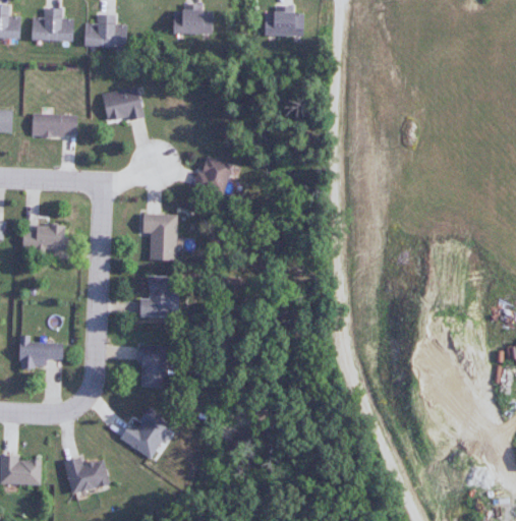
[(0,38),(20,39),(21,16),(11,16),(11,6),(0,5),(0,38)]
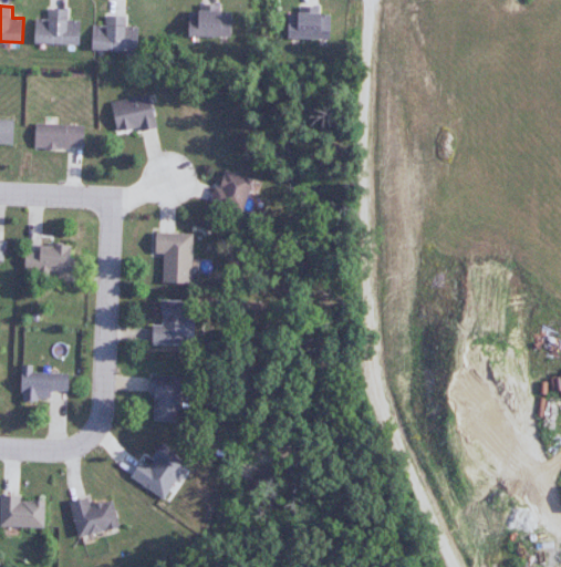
[(230,38),(230,7),(203,7),(203,11),(188,10),(188,38),(230,38)]
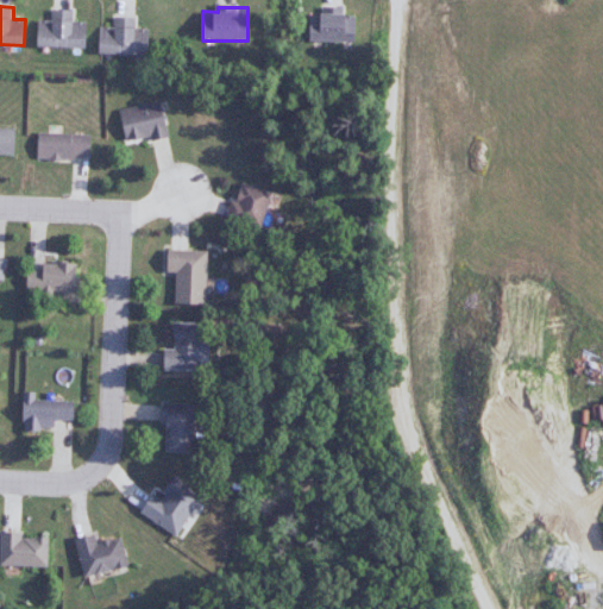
[(357,16),(346,16),(346,7),(322,7),(322,13),(309,13),(308,42),(357,43),(357,16)]
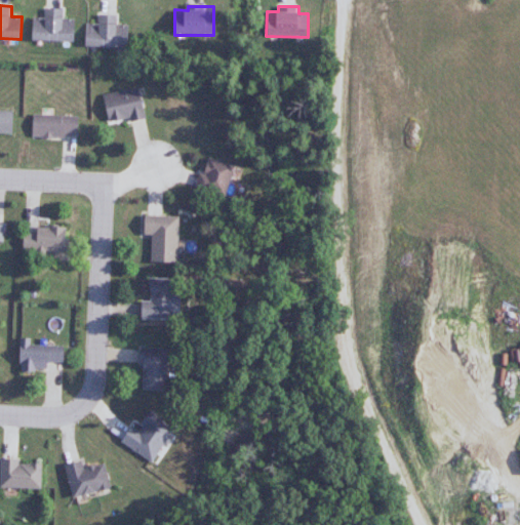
[(74,18),(64,18),(64,9),(45,8),(45,17),(32,17),(31,40),(74,41),(74,18)]
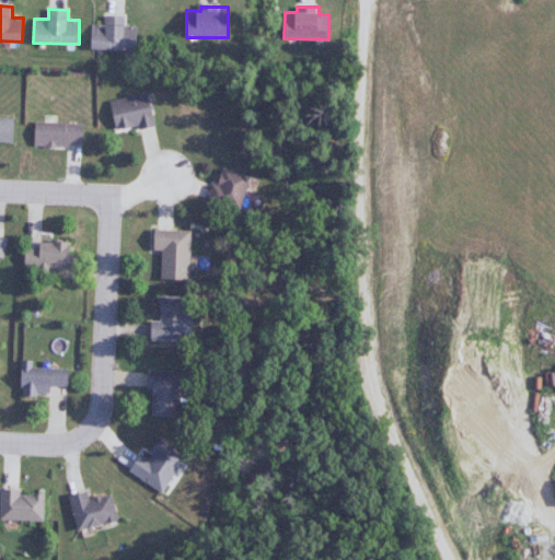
[(92,26),(91,49),(137,51),(138,27),(126,27),(126,16),(107,15),(106,27),(92,26)]
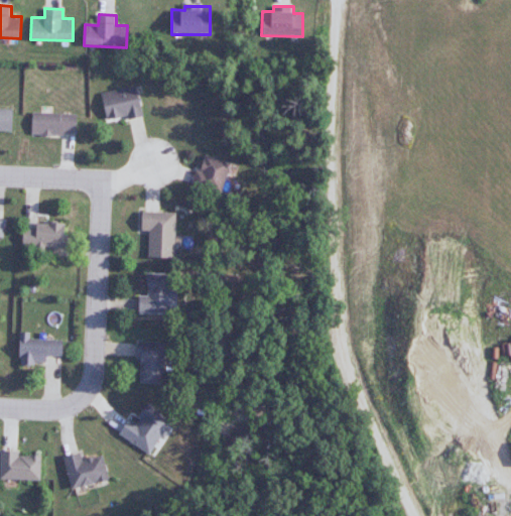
[(102,94),(108,124),(143,116),(137,87),(102,94)]
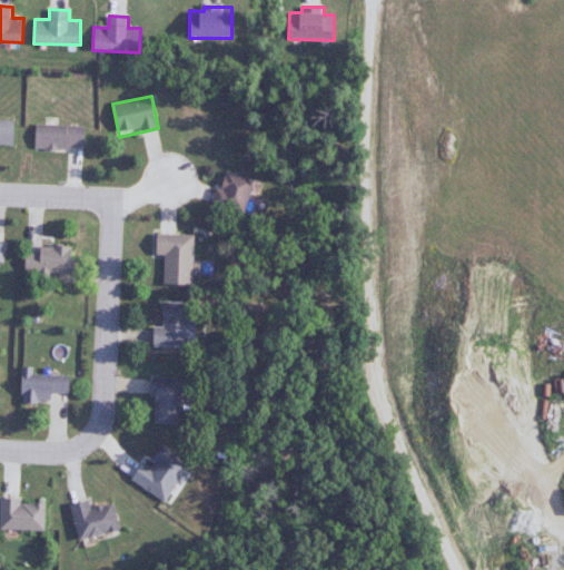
[(0,144),(13,145),(15,120),(0,119),(0,144)]
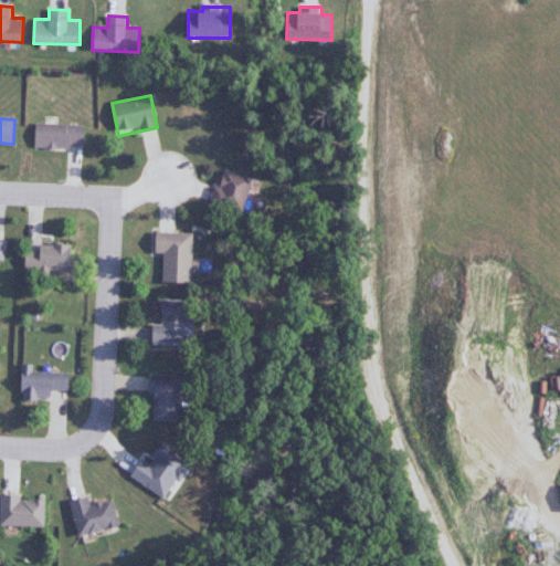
[(84,125),(37,125),(37,149),(84,150),(84,125)]
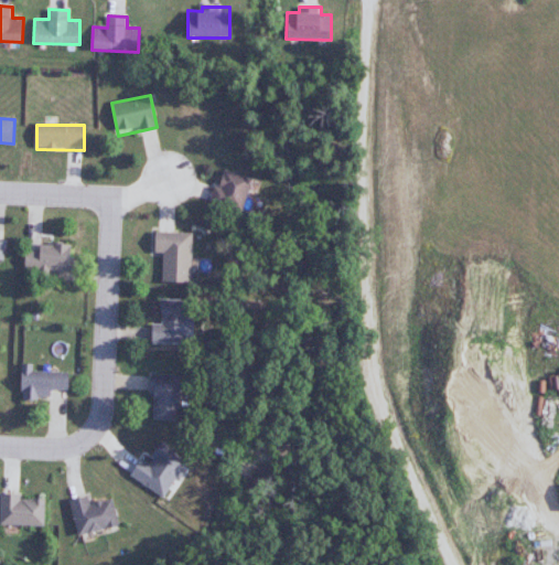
[(242,212),(251,178),(221,169),(211,203),(242,212)]
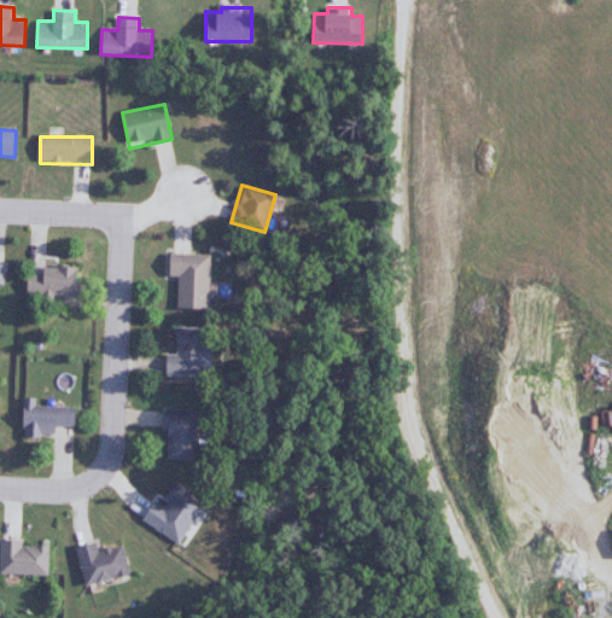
[(209,309),(209,255),(169,254),(168,277),(179,277),(179,309),(209,309)]
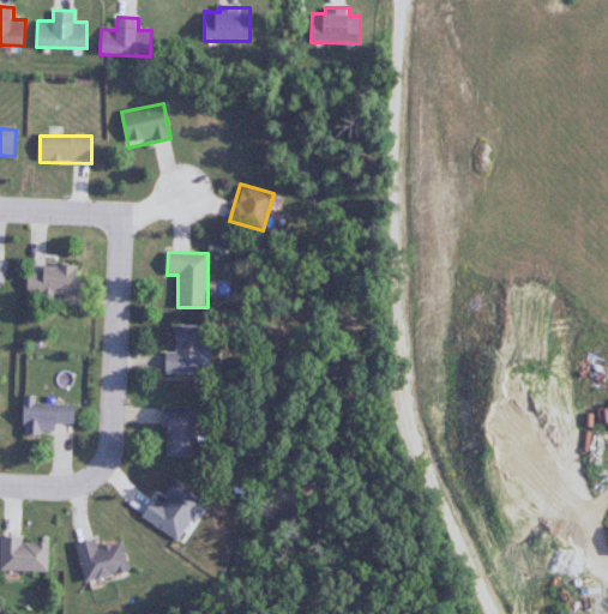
[(77,298),(78,266),(42,265),(41,274),(26,274),(26,296),(77,298)]
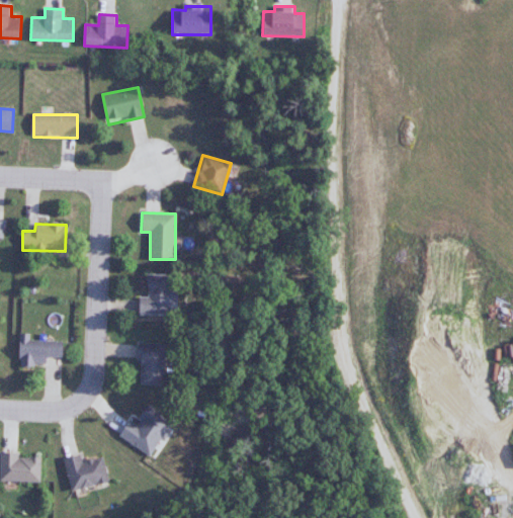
[(148,296),(140,296),(140,316),(168,317),(169,275),(149,275),(148,296)]
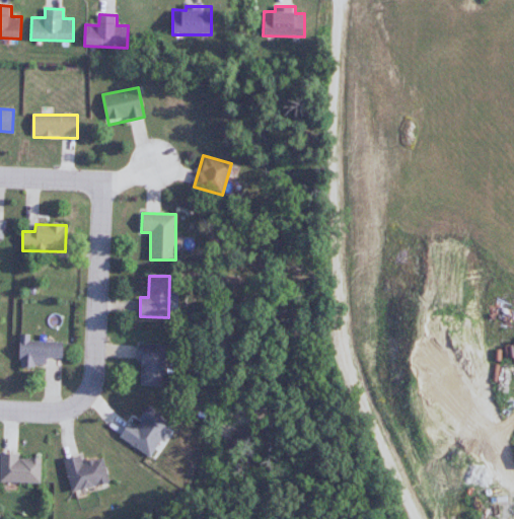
[(47,367),(47,358),(64,358),(64,342),(33,341),(33,336),(21,336),(20,367),(47,367)]
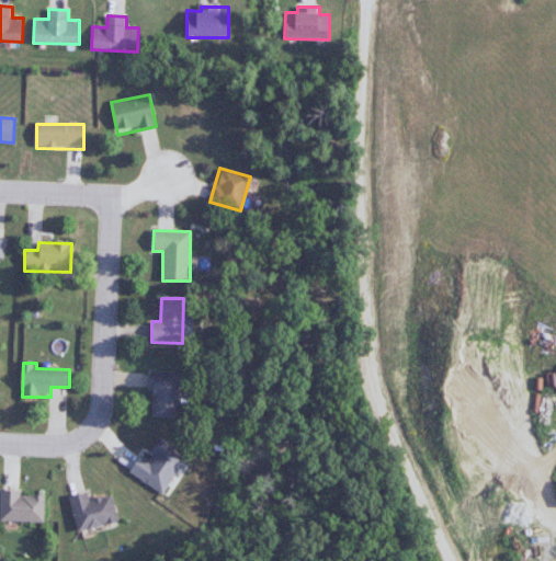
[(178,373),(150,373),(150,419),(178,419),(178,373)]
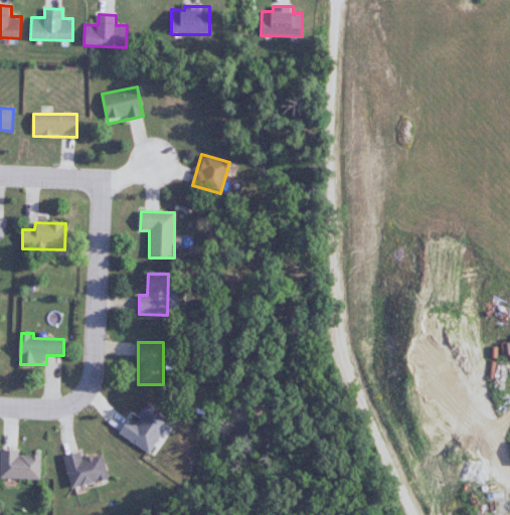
[(127,418),(119,438),(150,451),(159,427),(140,419),(138,423),(127,418)]
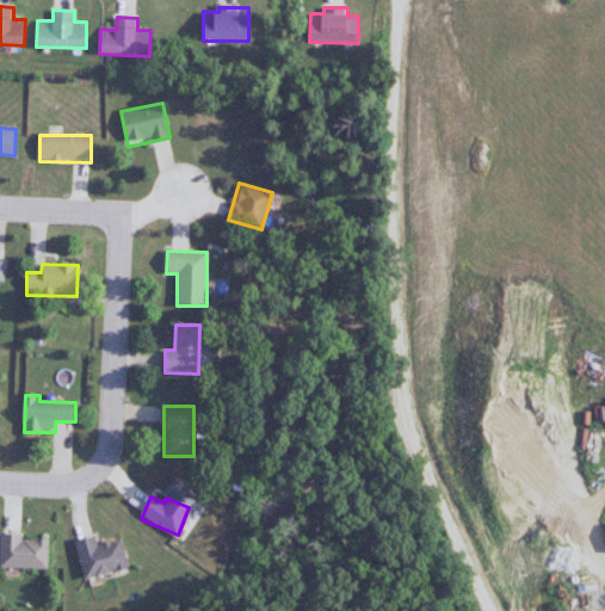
[(84,579),(128,569),(121,537),(76,547),(84,579)]
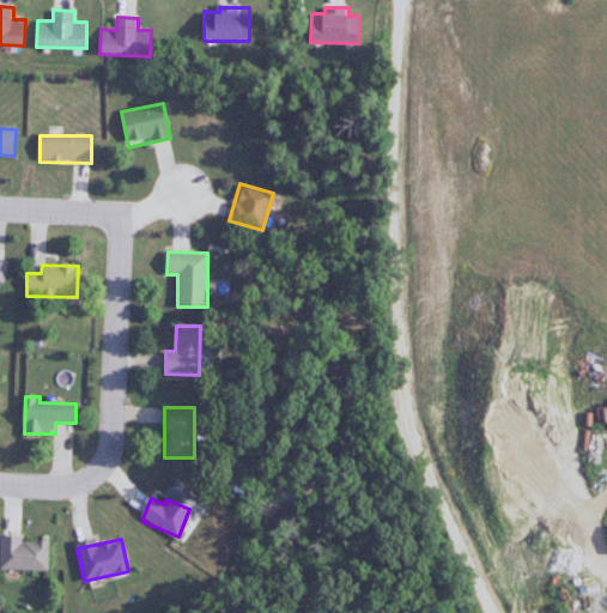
[(49,571),(49,540),(0,540),(0,571),(49,571)]
